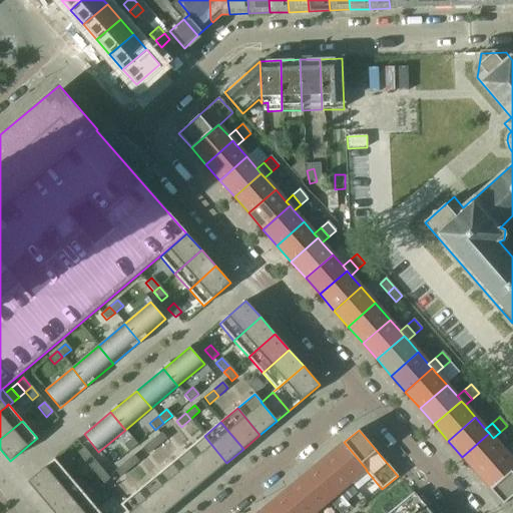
[(161,433),(152,441),(157,447),(166,439),(161,433)]
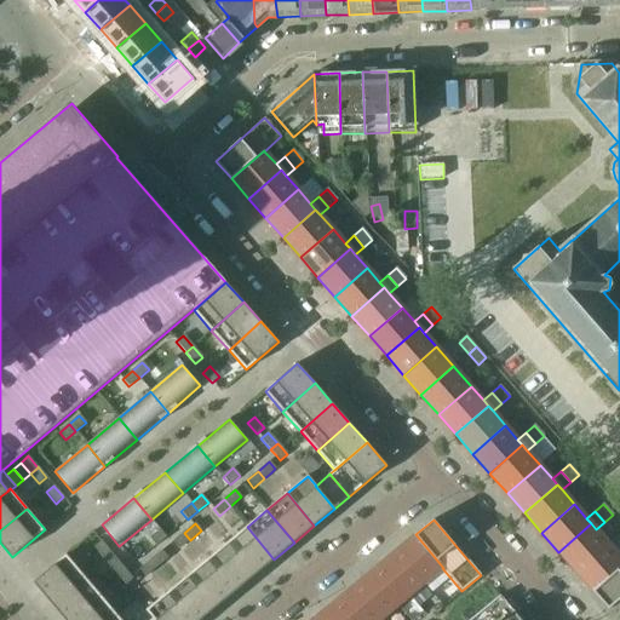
[(577,572),(609,544),(596,529),(591,523),(558,552),(577,572)]
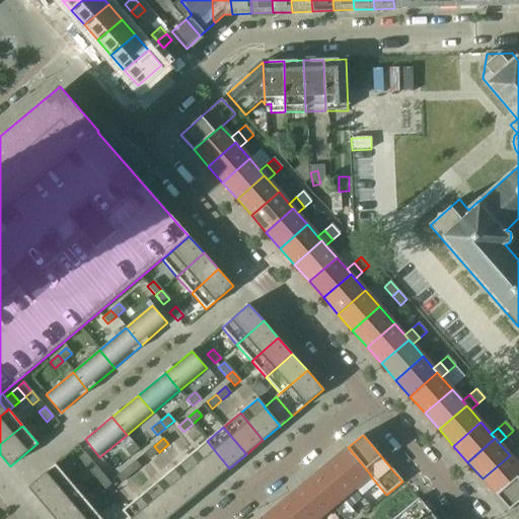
[(207,441),(190,454),(213,482),(229,468),(207,441)]
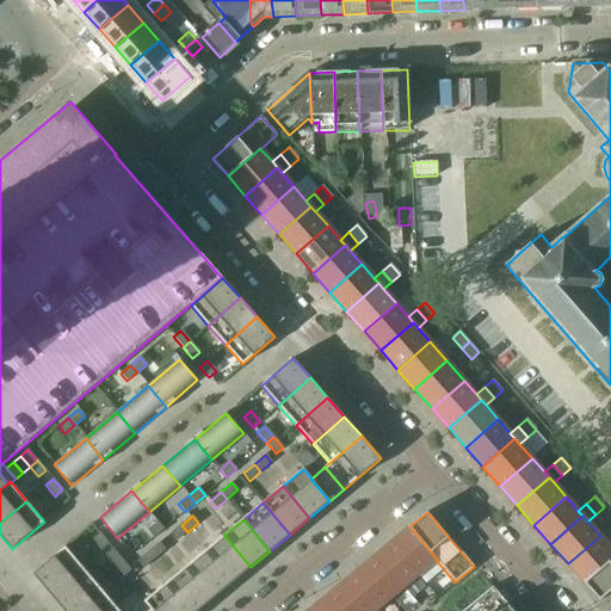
[(158,522),(147,530),(154,538),(164,530),(158,522)]
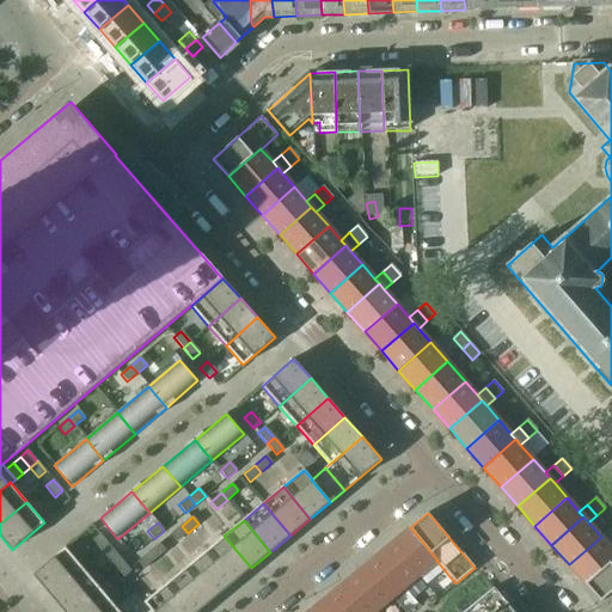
[(182,526),(170,534),(176,542),(188,533),(182,526)]
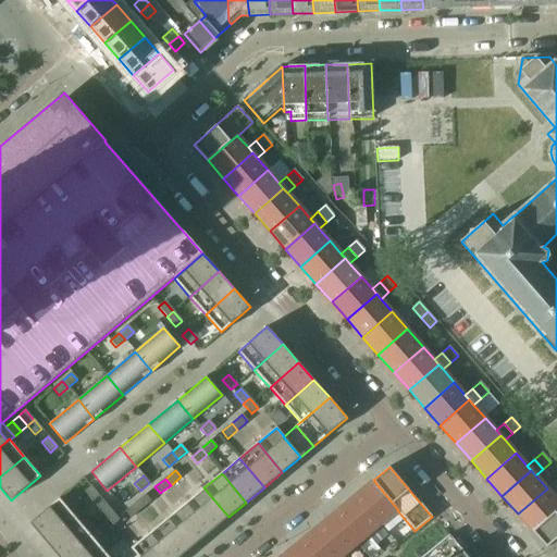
[(398,510),(373,480),(355,495),(380,524),(397,510),(398,510)]
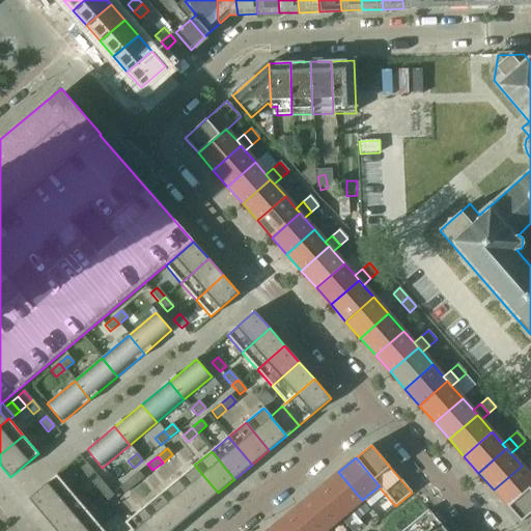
[(86,464),(80,469),(88,478),(94,473),(86,464)]
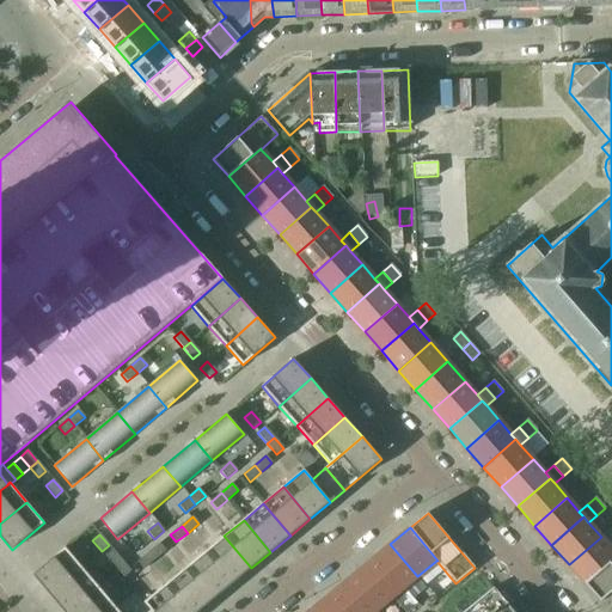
[(224,536),(203,552),(231,585),(251,568),(224,536)]
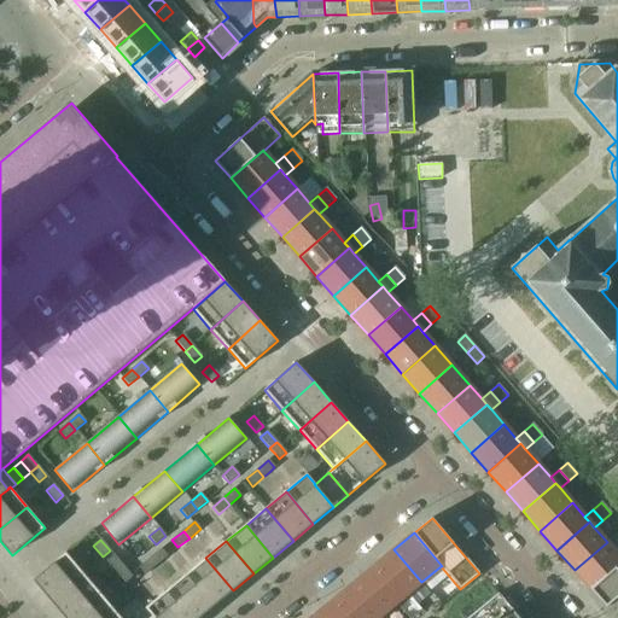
[(617,566),(617,554),(607,542),(575,570),(592,589),(617,566)]
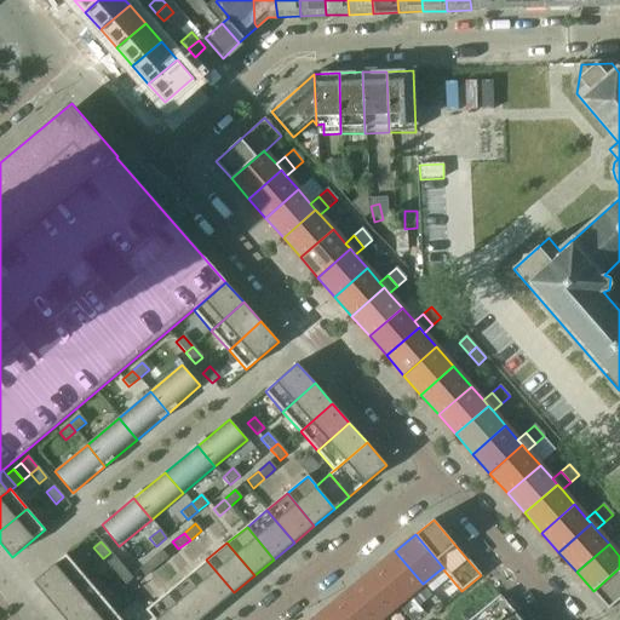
[(161,551),(150,560),(156,568),(167,558),(161,551)]
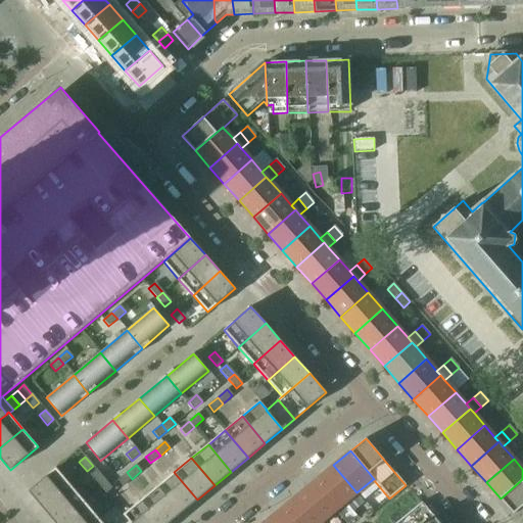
[(357,492),(333,465),(317,479),(340,507),(344,503),(357,492)]
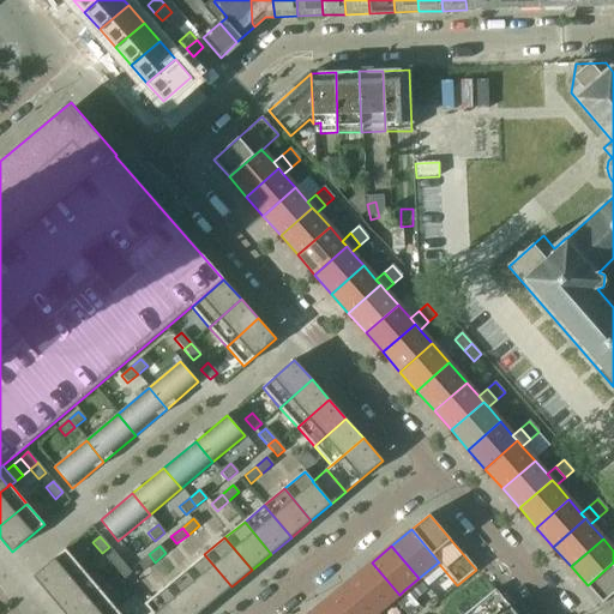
[(65,549),(34,577),(50,597),(83,570),(65,549)]
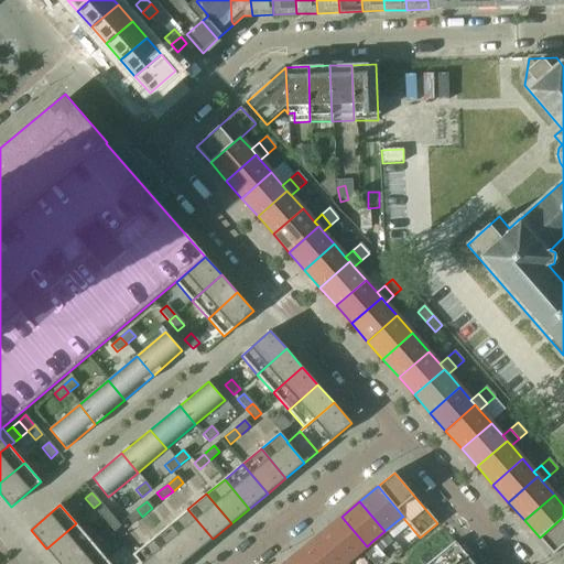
[(104,507),(97,512),(106,522),(112,517),(104,507)]
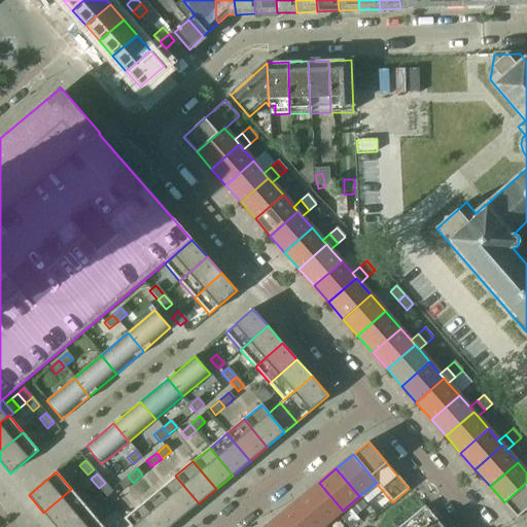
[(128,476),(118,484),(124,490),(128,487),(133,483),(128,476)]
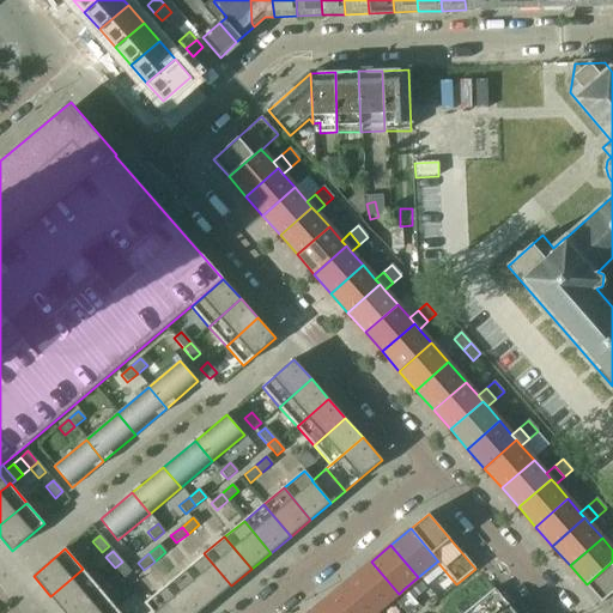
[(204,553),(184,570),(211,602),(231,586),(204,553)]
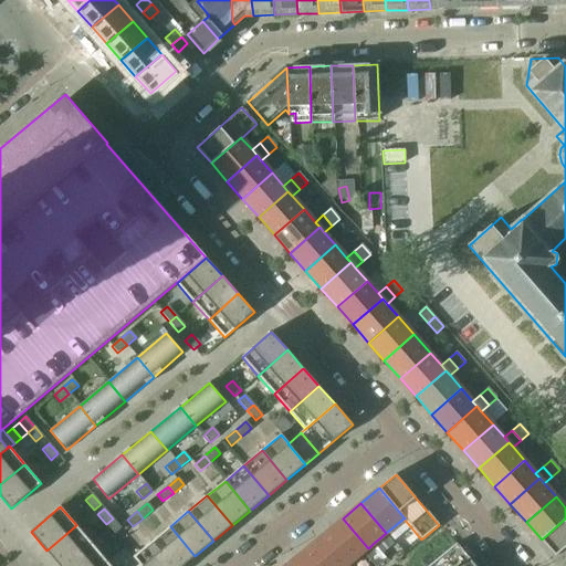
[(113,519),(106,524),(109,528),(114,534),(122,528),(119,526),(113,519)]
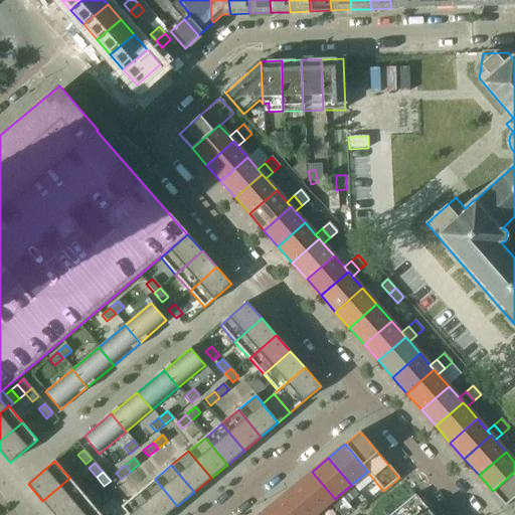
[(335,499),(312,472),(295,486),(318,513),(330,503),(335,499)]
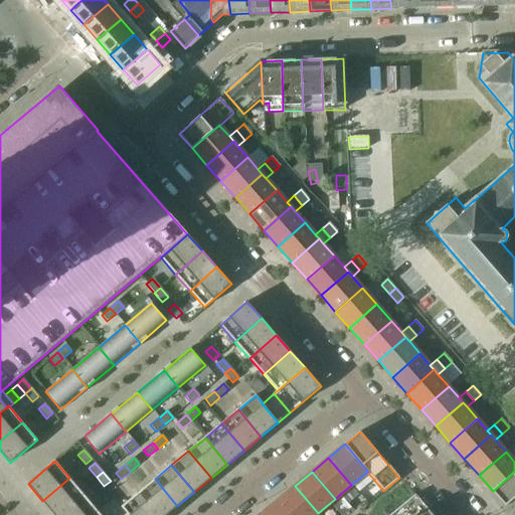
[(505,506),(514,497),(514,472),(493,491),(505,506)]
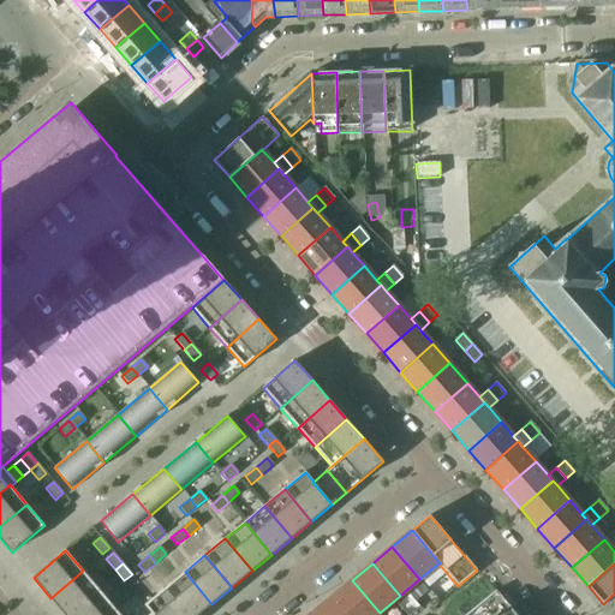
[(83,571),(51,598),(64,614),(70,614),(100,590),(83,571)]
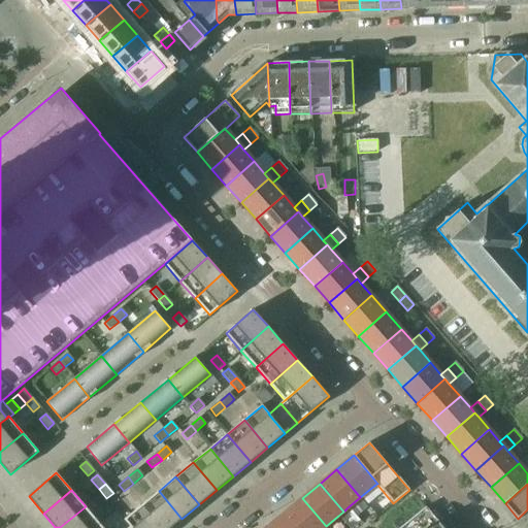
[(143,504),(141,505),(160,527),(170,527),(182,519),(159,491),(143,504)]
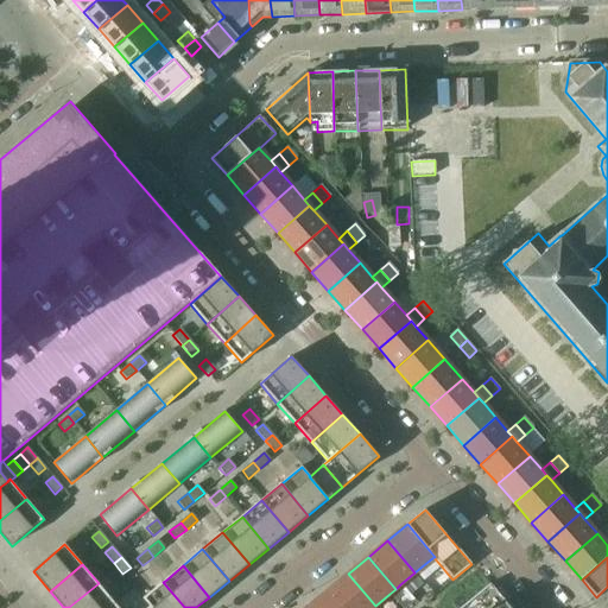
[(372,607),(375,606),(348,574),(329,589),(343,607),(372,607)]
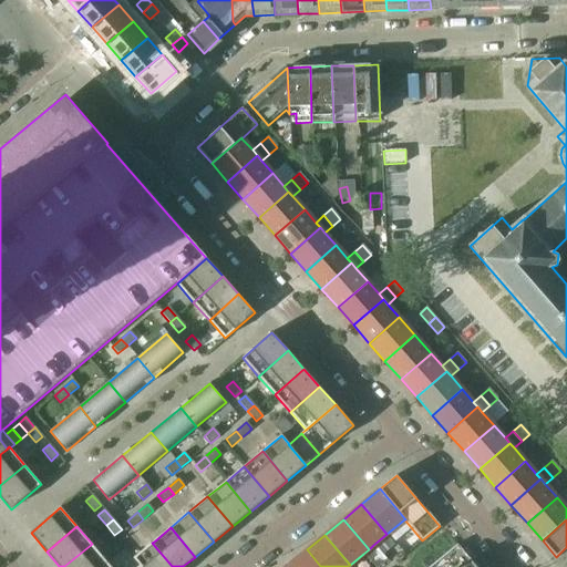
[(172,566),(152,543),(133,558),(140,566),(140,565),(141,566),(172,566)]
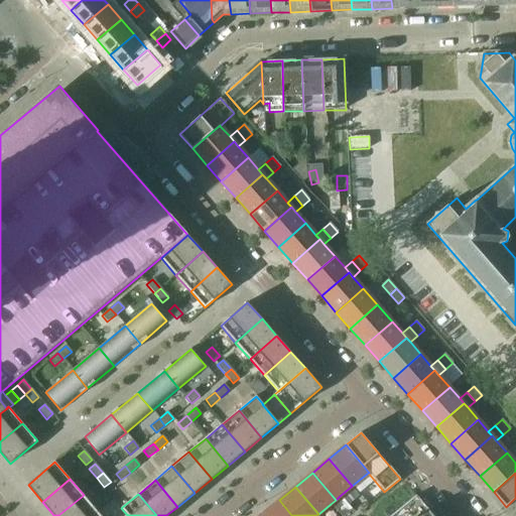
[(84,495),(58,515),(92,515),(98,512),(84,495)]
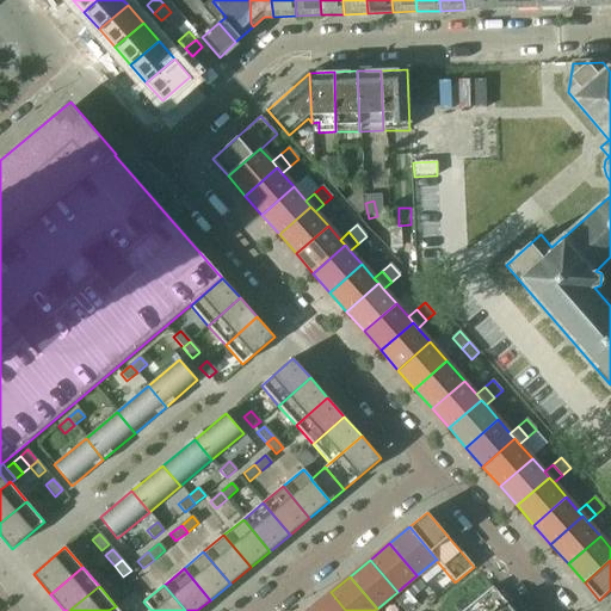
[(399,605),(409,596),(402,587),(397,592),(392,597),(399,605)]
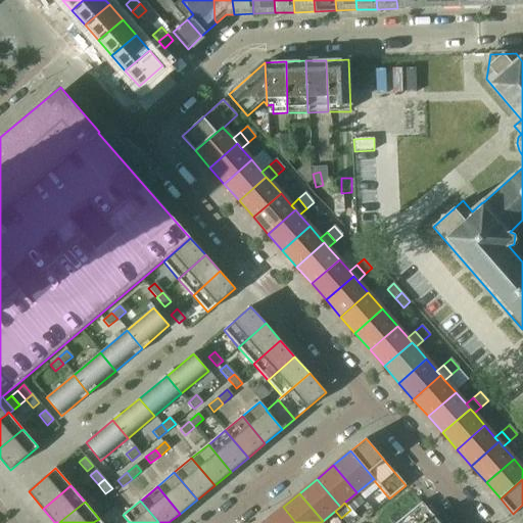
[(439,522),(435,517),(422,503),(397,522),(439,522)]
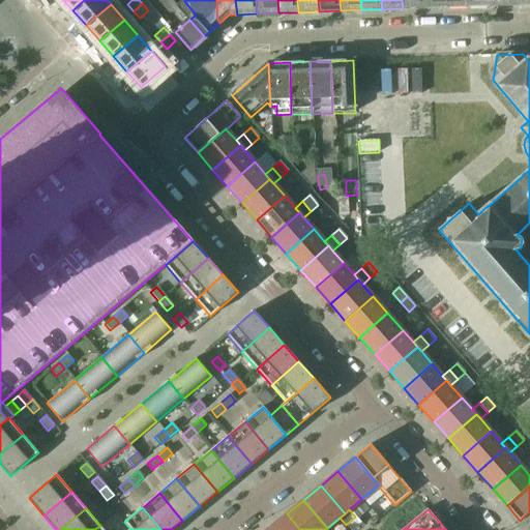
[(299,529),(287,513),(269,528),(270,529),(299,529)]
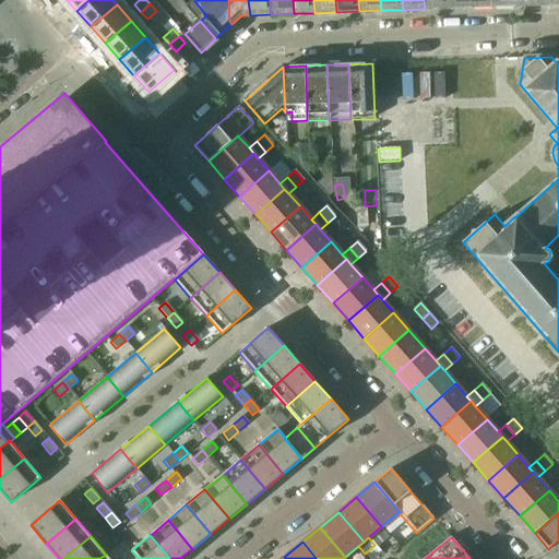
[(368,558),(373,558),(381,554),(375,545),(365,554),(368,558)]
